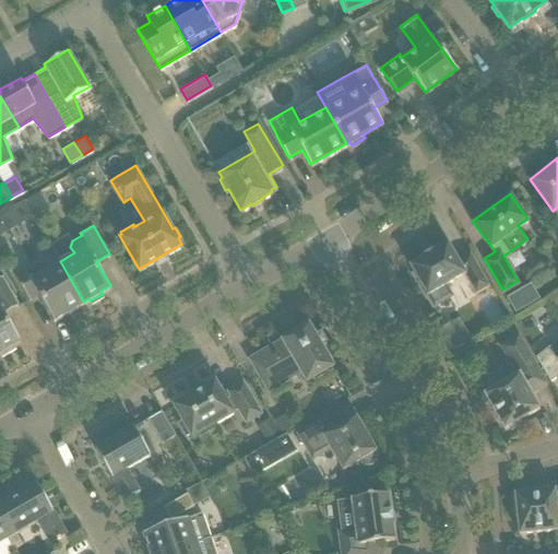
[(430,298),(436,309),(438,309),(435,303),(431,298),(449,287),(446,282),(463,271),(475,291),(489,283),(481,269),(470,250),(456,257),(447,240),(432,248),(432,247),(422,252),(423,254),(408,262),(430,298)]
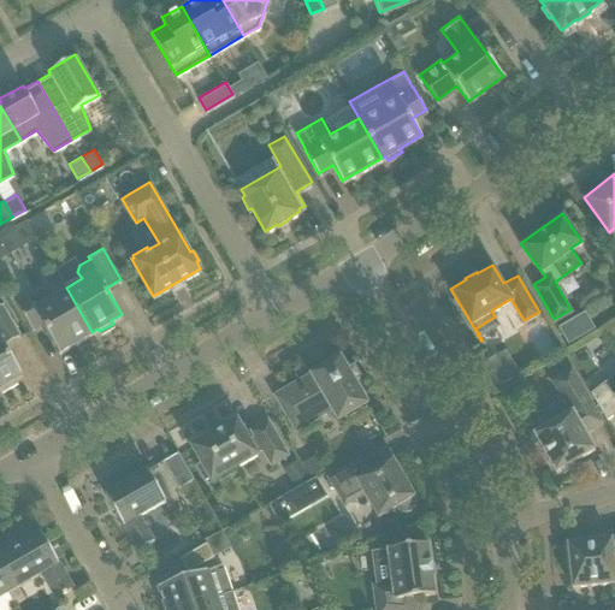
[(92,332),(66,288),(51,296),(46,289),(41,288),(28,295),(27,294),(16,301),(31,327),(41,321),(58,351),(92,332)]
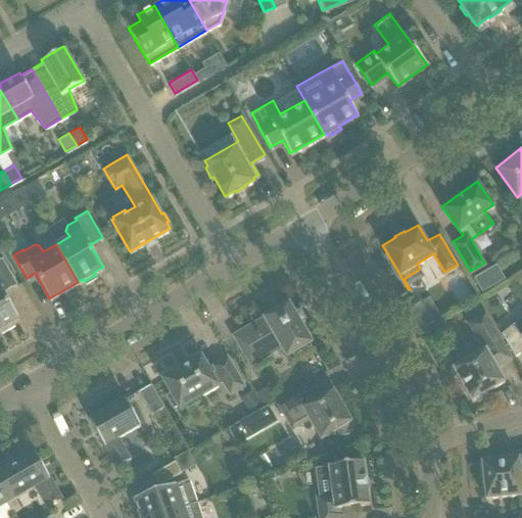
[(0,329),(1,331),(14,323),(12,320),(18,317),(3,291),(16,283),(0,256),(0,329)]
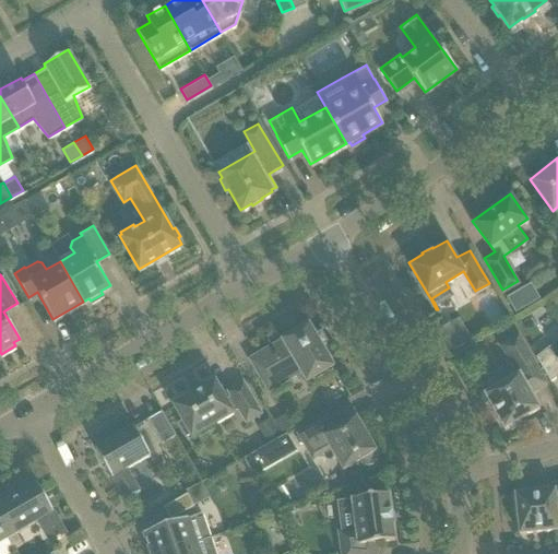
[(530,281),(506,294),(514,309),(538,295),(530,281)]
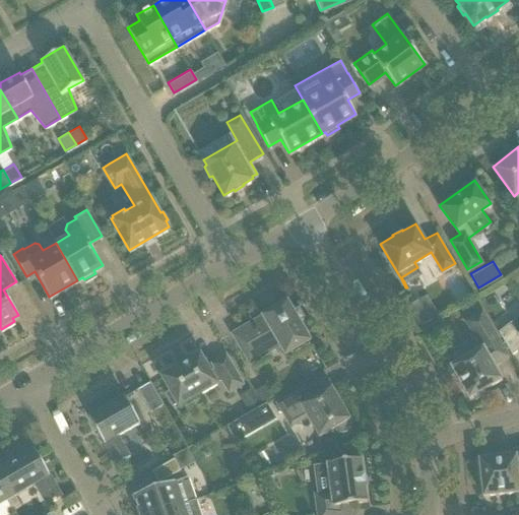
[(283,352),(292,348),(310,337),(286,299),(231,331),(249,361),(278,343),(283,352)]
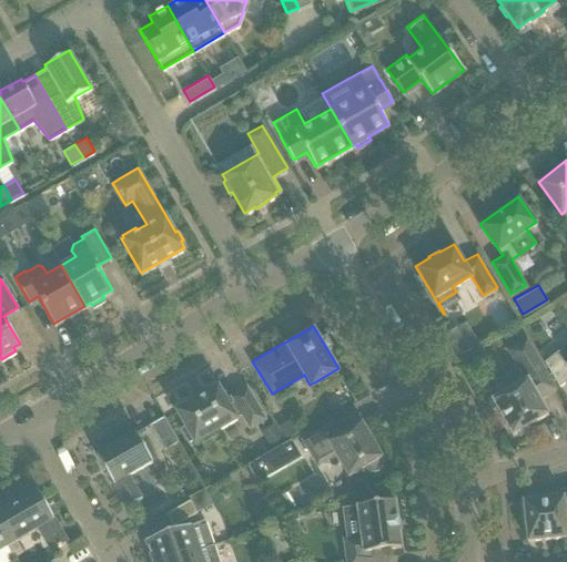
[(452,327),(446,330),(458,351),(476,340),(474,336),(462,344),(452,327)]
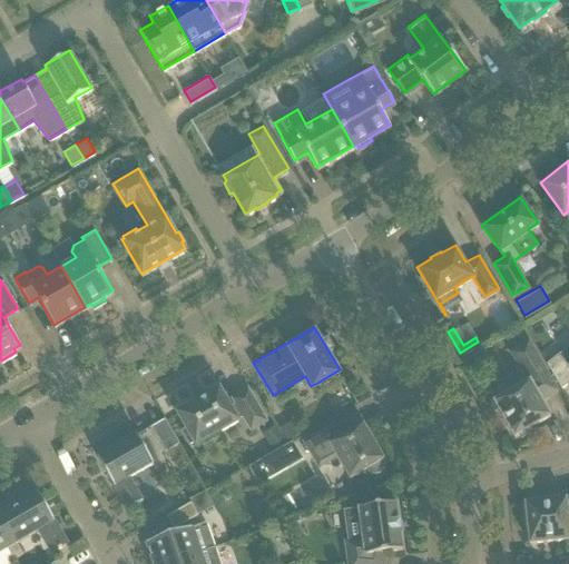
[(557,388),(528,338),(509,348),(527,379),(493,398),(513,434),(518,431),(520,434),(530,428),(529,425),(549,413),(540,397),(557,388)]
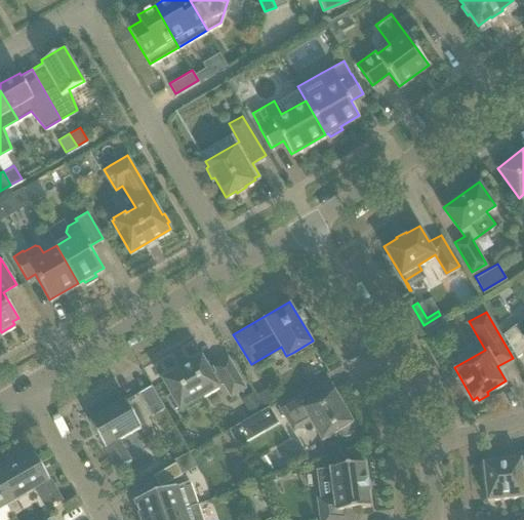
[(523,316),(515,324),(502,332),(516,356),(523,349),(523,316)]
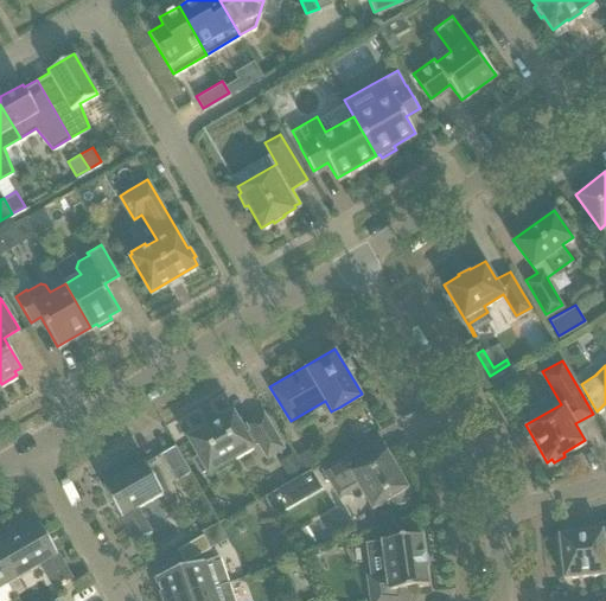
[(202,470),(205,467),(208,472),(253,446),(252,445),(257,441),(266,455),(282,446),(263,413),(247,421),(249,427),(244,429),(233,410),(222,416),(221,415),(206,423),(206,426),(187,436),(197,453),(193,456),(202,470)]
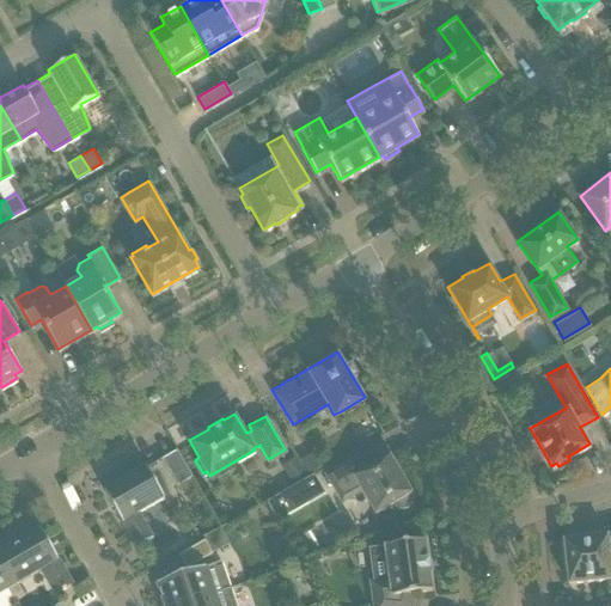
[(162,455),(173,476),(177,482),(191,473),(176,446),(162,455)]
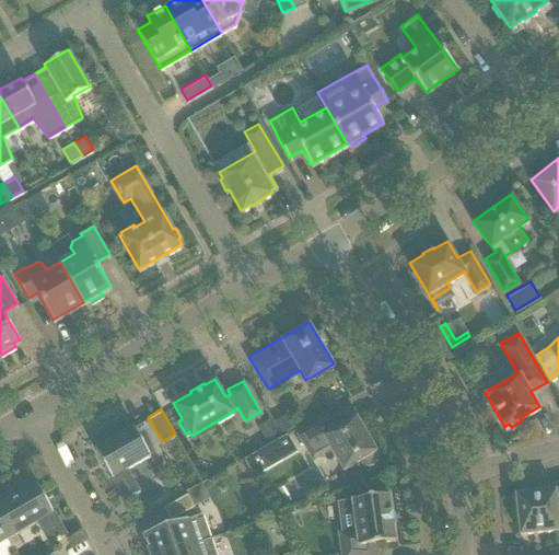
[(375,452),(374,449),(375,449),(356,415),(335,427),(327,413),(297,431),(312,457),(330,447),(342,467),(359,459),(361,461),(363,462),(365,463),(369,463),(371,462),(373,460),(375,458),(375,454),(375,452)]
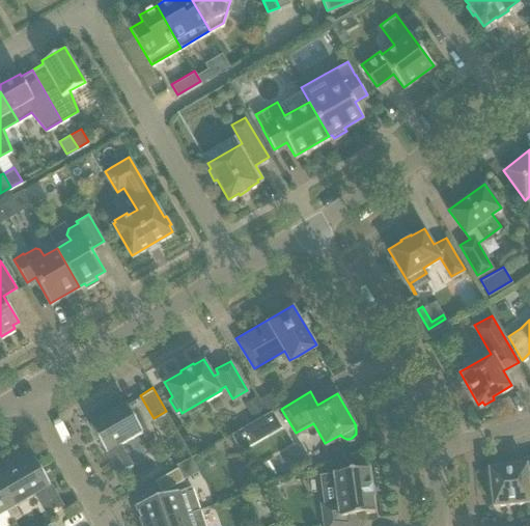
[(142,430),(137,420),(126,403),(89,423),(117,472),(132,464),(119,442),(142,430)]
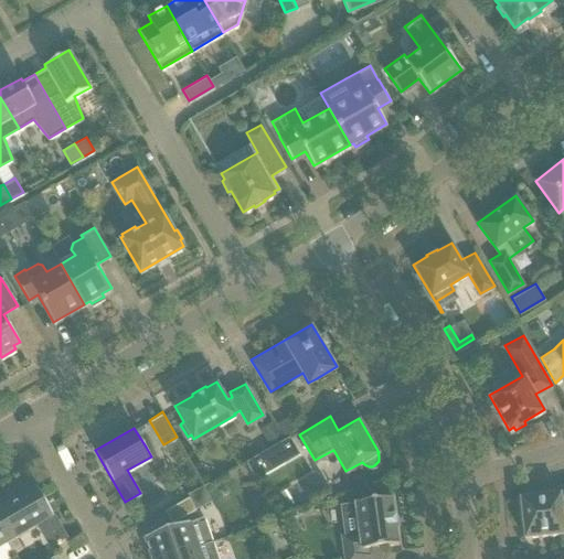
[(245,460),(255,477),(256,476),(256,475),(298,452),(289,436),(289,434),(245,460)]
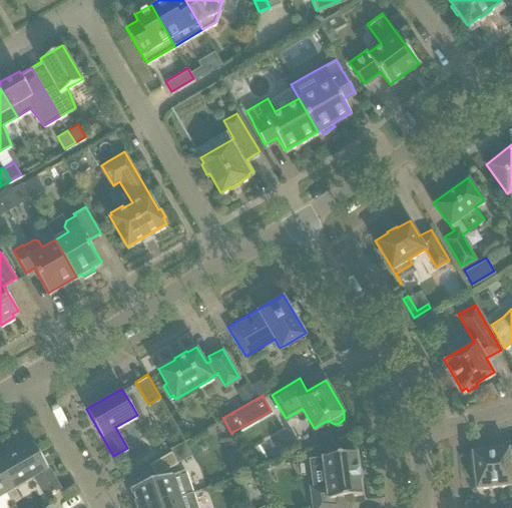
[(511,478),(510,460),(511,459),(511,439),(493,445),(494,448),(472,450),(475,487),(495,485),(511,483),(511,478)]
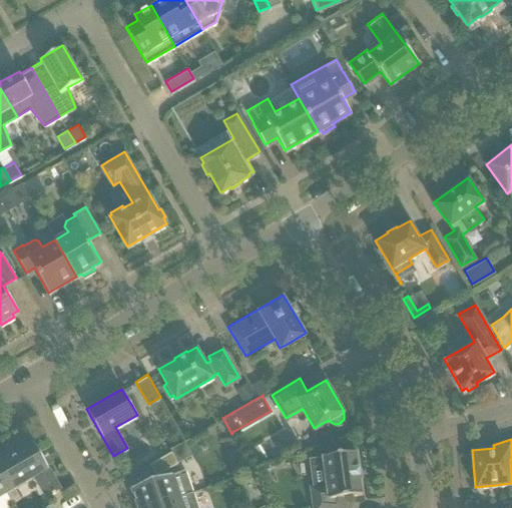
[(60,487),(33,441),(0,459),(0,464),(13,487),(14,486),(34,475),(46,495),(60,487)]
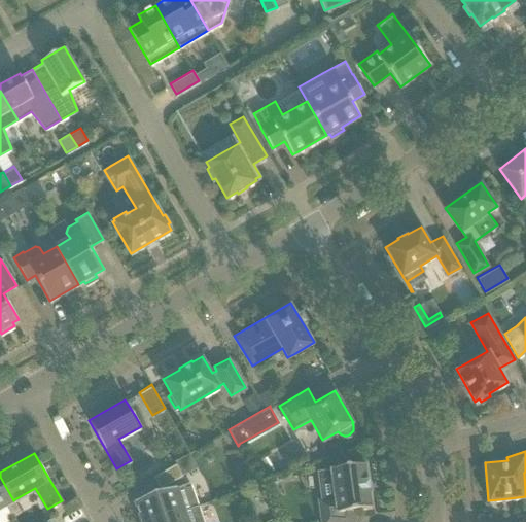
[(360,463),(359,460),(345,462),(346,465),(317,470),(321,497),(318,498),(320,521),(353,521),(355,509),(372,506),(365,463),(360,463)]
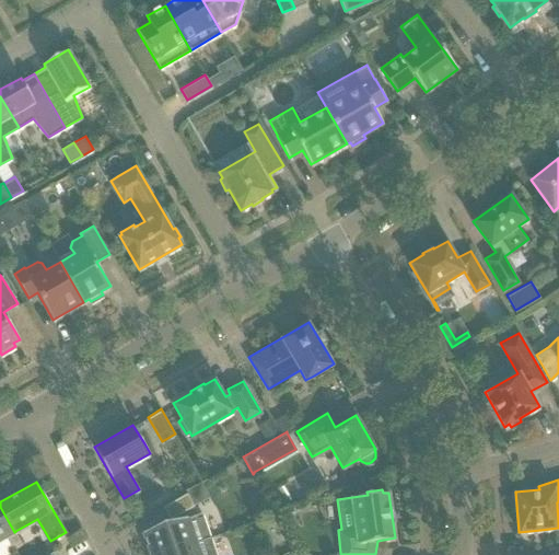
[(186,492),(162,505),(170,517),(194,504),(186,492)]
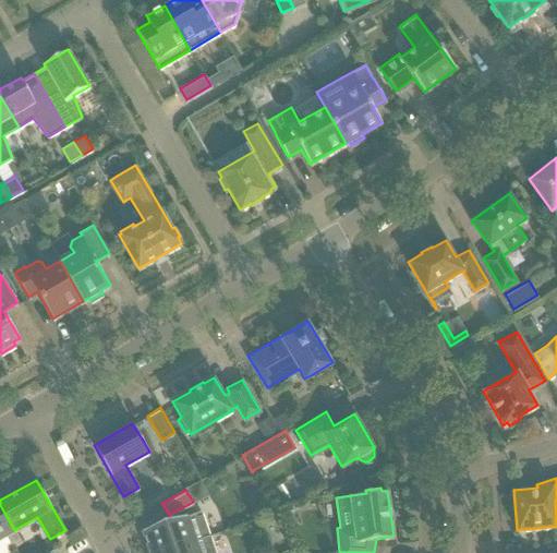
[(14,530),(0,505),(0,538),(7,535),(12,545),(21,540),(15,529),(14,530)]
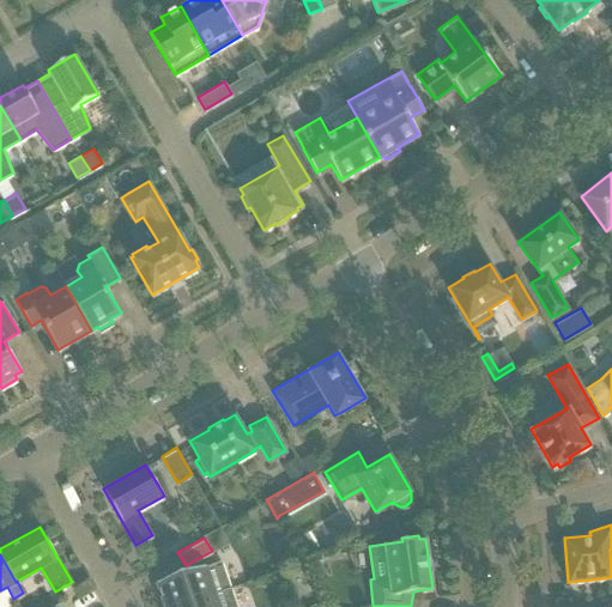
[(179,574),(156,581),(164,606),(167,606),(230,586),(220,559),(179,574)]
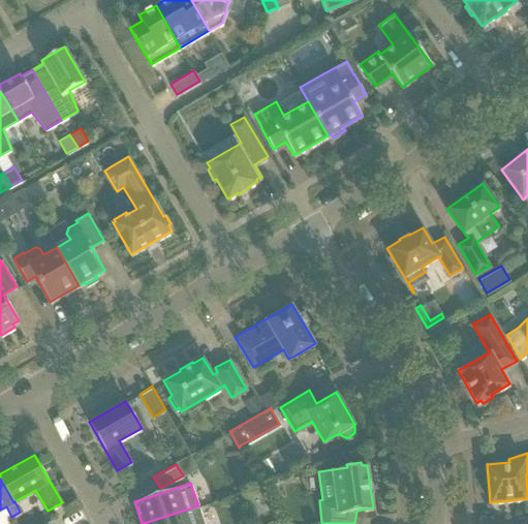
[(205,523),(198,505),(144,523),(205,523)]
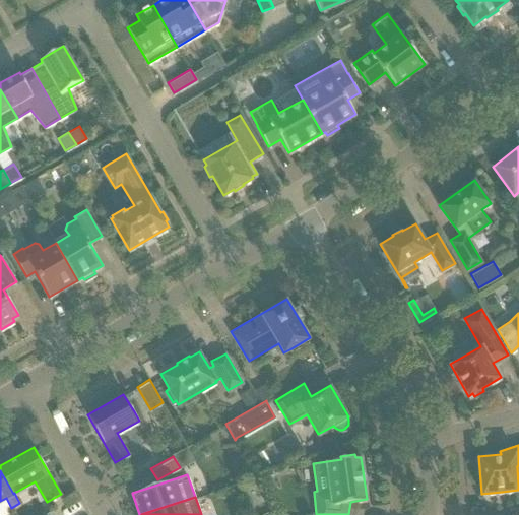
[(62,514),(57,506),(40,514),(62,514)]
